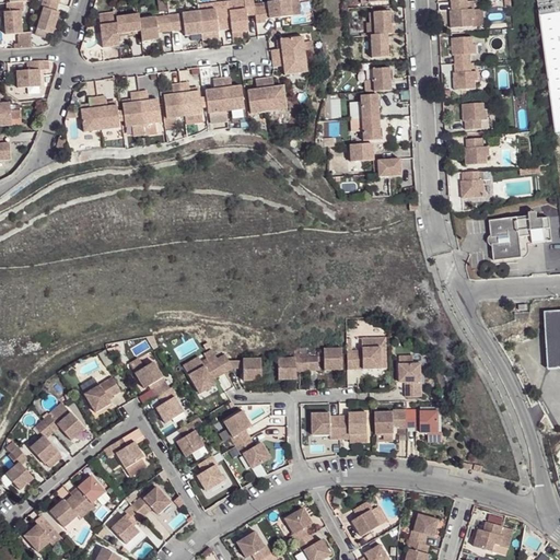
[(57,6),(44,0),(41,9),(43,10),(35,31),(50,36),(59,15),(54,13),(57,6)]
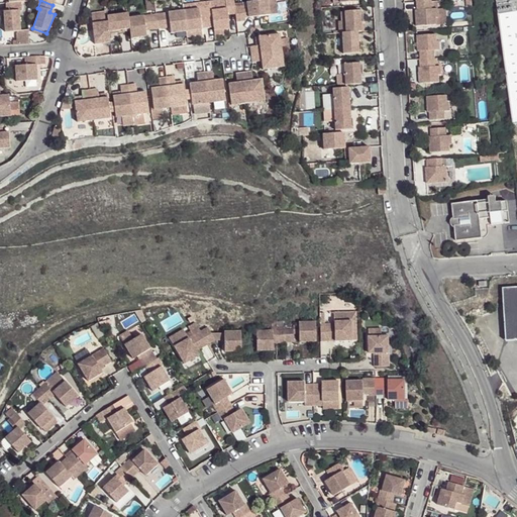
[(154,10),(152,0),(144,0),(146,11),(154,10)]
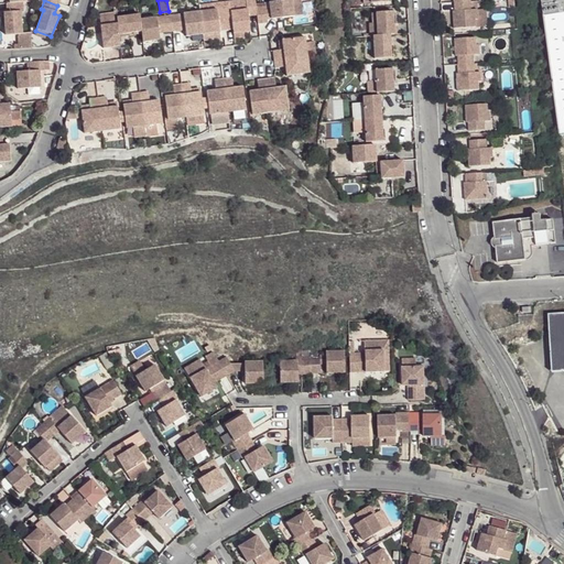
[(248,18),(247,14),(256,12),(255,8),(255,4),(253,0),(245,0),(246,7),(230,9),(231,22),(232,31),(249,29),(248,18)]
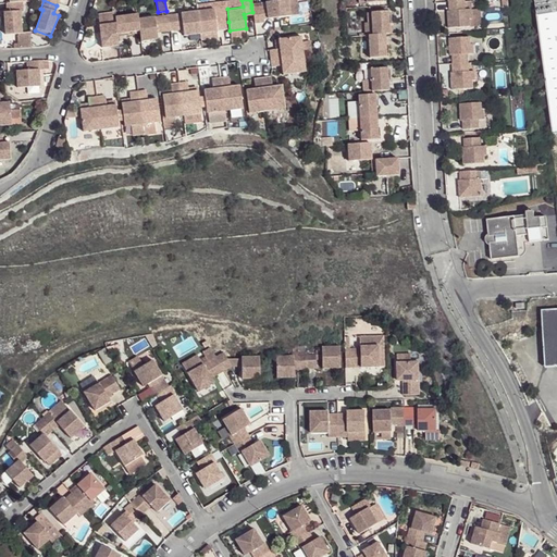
[(267,17),(288,15),(285,0),(280,0),(273,1),(264,2),(265,7),(267,17)]
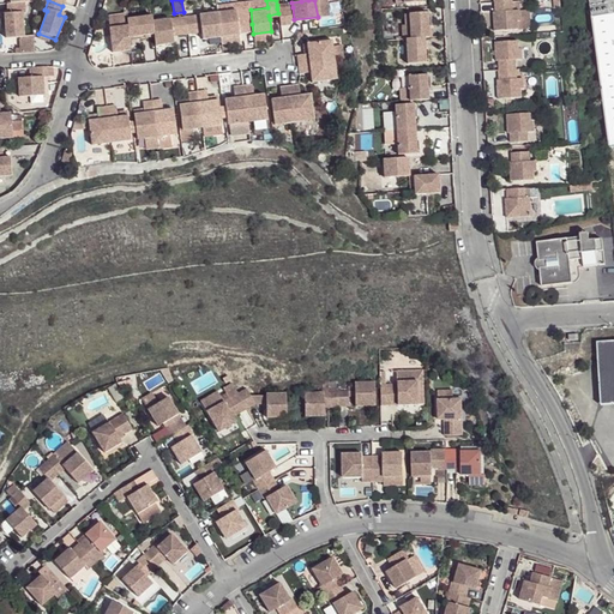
[(314,0),(318,17),(326,16),(324,0),(314,0)]
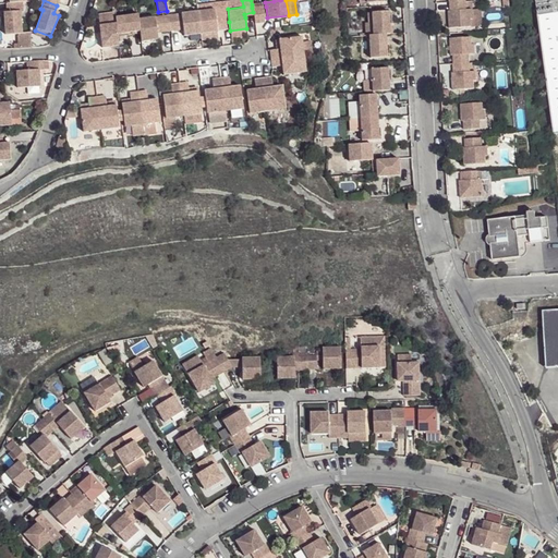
[(557,0),(534,0),(553,136),(557,135),(557,0)]
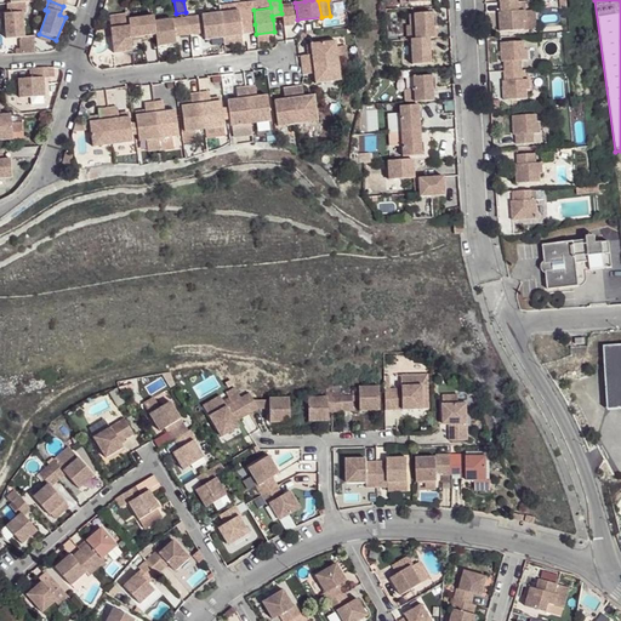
[(510,1),(494,3),(494,12),(491,12),(493,30),(513,29),(513,22),(518,22),(517,11),(510,11),(510,1)]
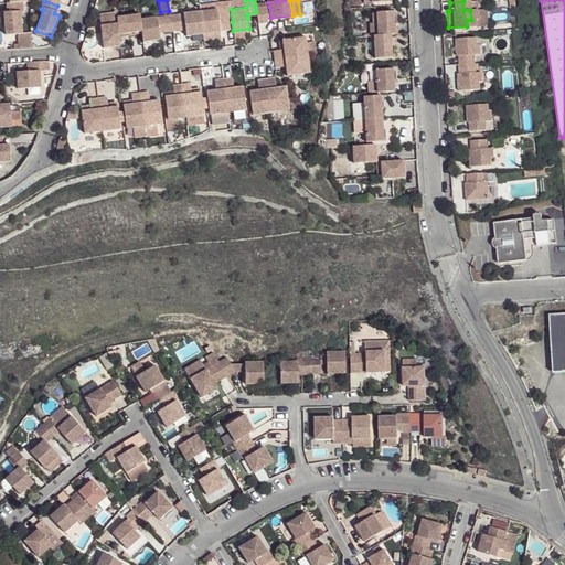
[(19,13),(22,13),(21,3),(8,4),(4,4),(6,12),(6,17),(2,18),(3,34),(14,34),(20,34),(19,13)]
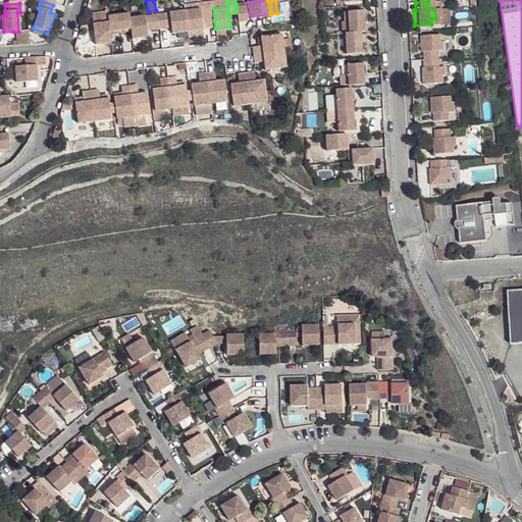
[(203,7),(205,20),(214,20),(213,8),(212,6),(203,7)]
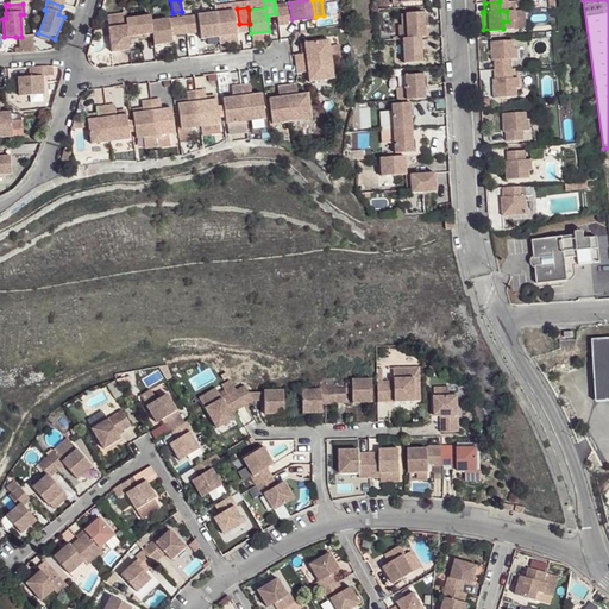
[(286,7),(275,8),(276,13),(276,17),(277,26),(288,24),(287,20),(286,7)]
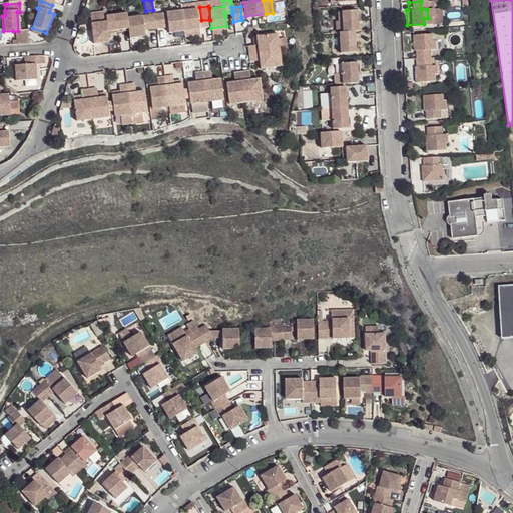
[(198,28),(197,21),(196,8),(180,9),(183,29),(192,28),(198,28)]
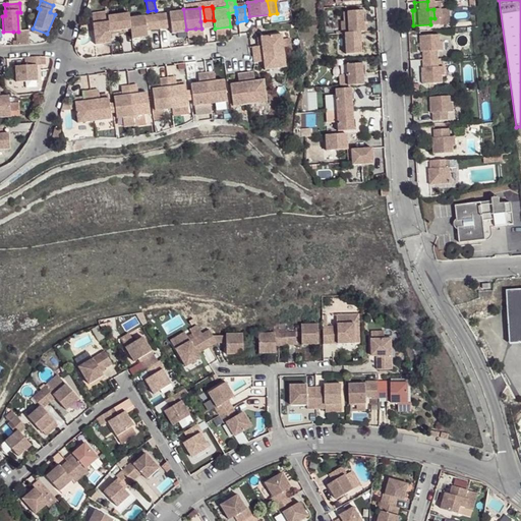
[(186,30),(183,9),(169,11),(170,25),(171,33),(186,31),(186,30)]
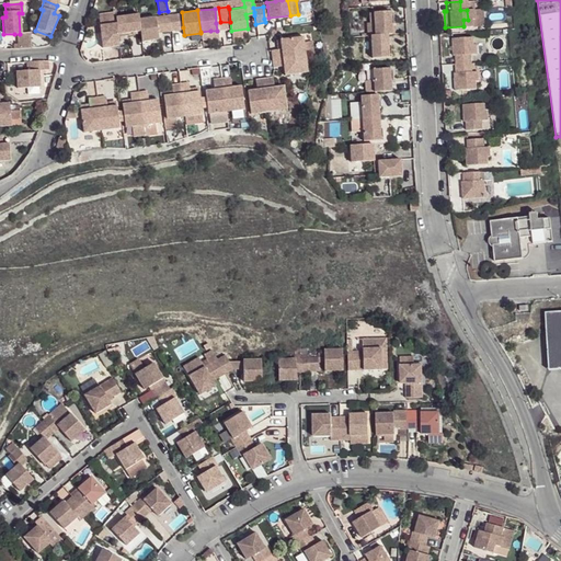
[(385,34),(389,34),(389,23),(388,11),(384,11),(371,12),(371,24),(373,35),(385,34)]
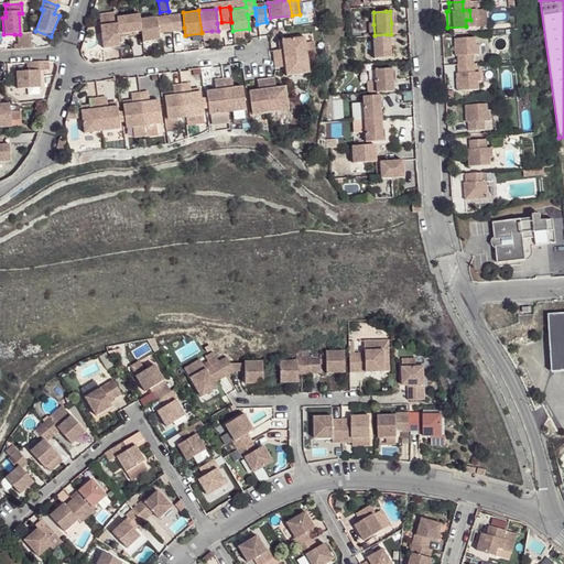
[(116,12),(98,14),(100,33),(104,33),(102,25),(117,23),(116,17),(116,12)]
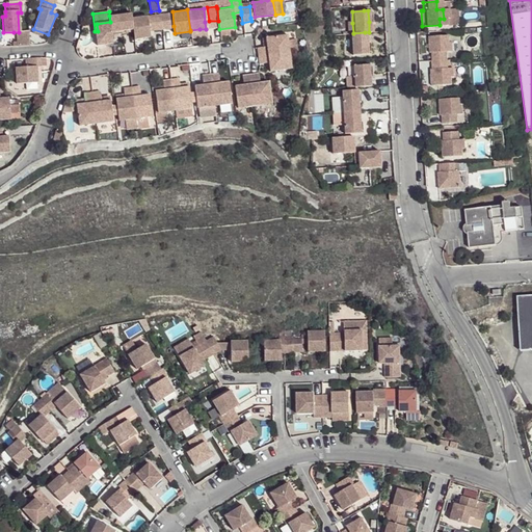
[(133,28),(132,18),(131,12),(109,16),(110,22),(111,29),(120,27),(121,30),(123,29),(133,28)]
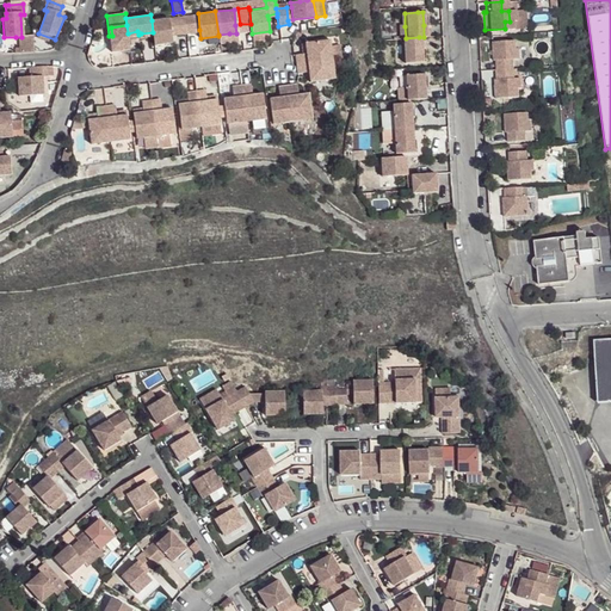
[(195,31),(193,14),(184,16),(184,17),(186,32),(195,31)]
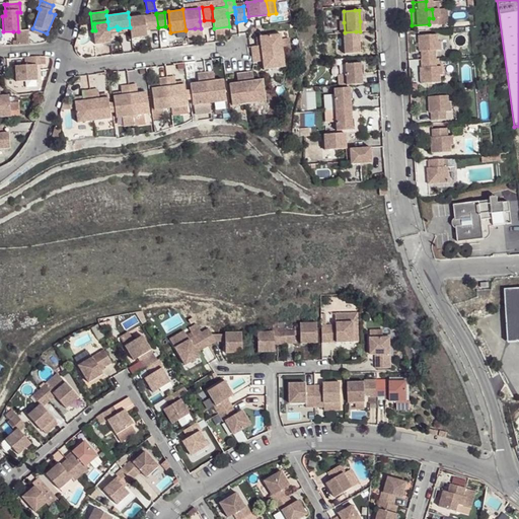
[(158,27),(156,14),(148,14),(150,28),(158,27)]
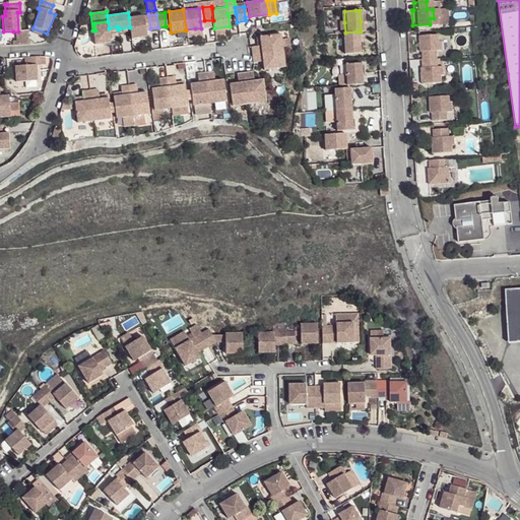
[(146,29),(145,15),(129,17),(130,27),(131,38),(141,37),(147,36),(146,29)]
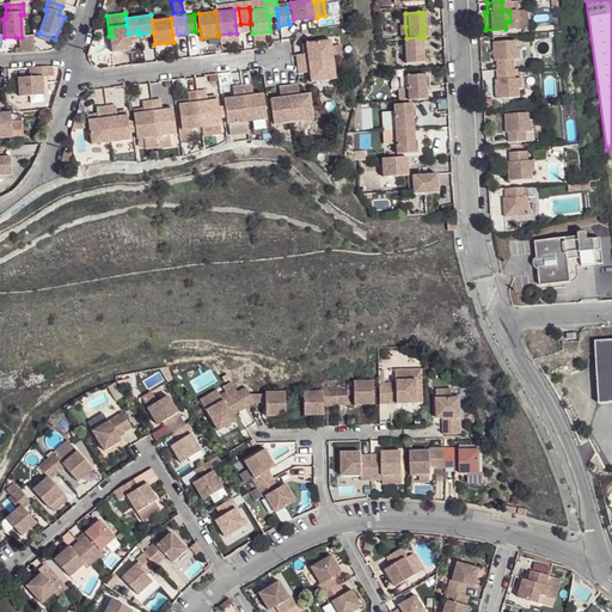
[(128,34),(127,25),(111,28),(112,36),(109,36),(111,51),(130,49),(129,40),(129,36),(128,34)]
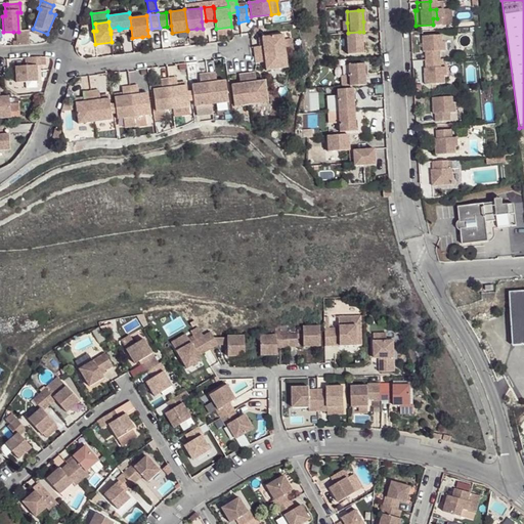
[(18,32),(13,32),(14,47),(28,46),(27,31),(18,32)]
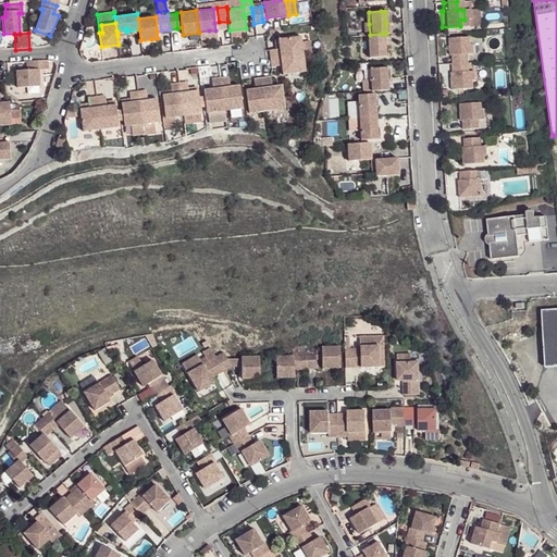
[(370,35),(367,35),(367,46),(368,58),(383,57),(383,46),(382,34),(370,35)]
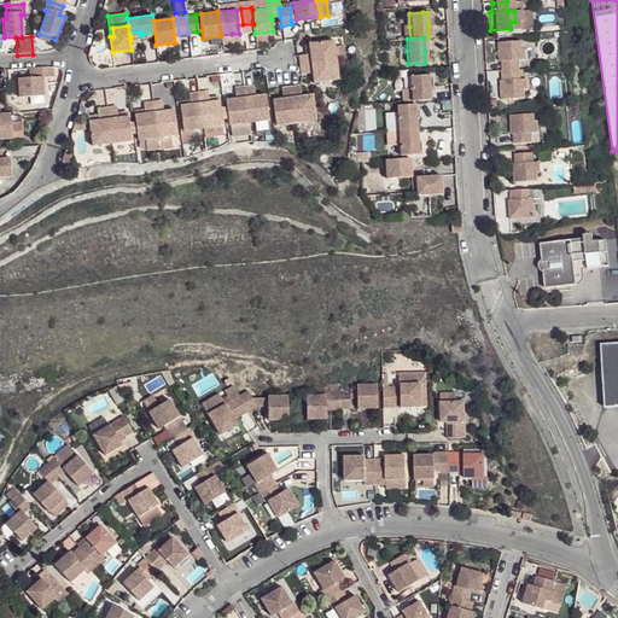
[(308,44),(309,54),(298,56),(299,65),(336,60),(334,51),(333,40),(308,44)]
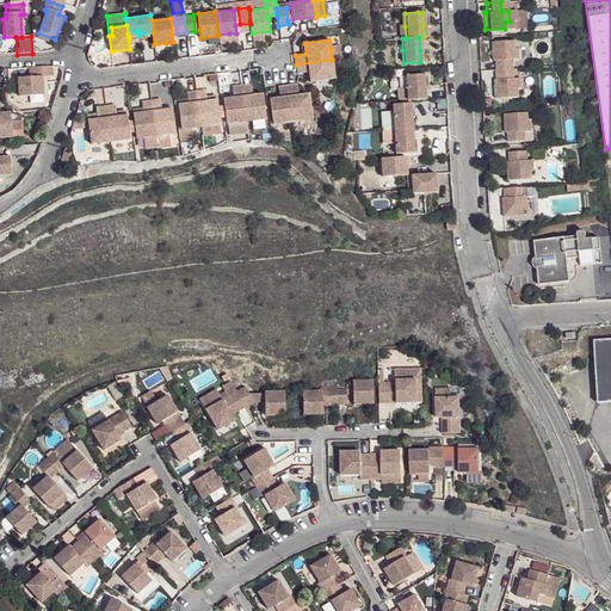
[(489,60),(489,69),(506,69),(505,59),(512,59),(511,48),(507,48),(507,41),(487,42),(487,60),(489,60)]
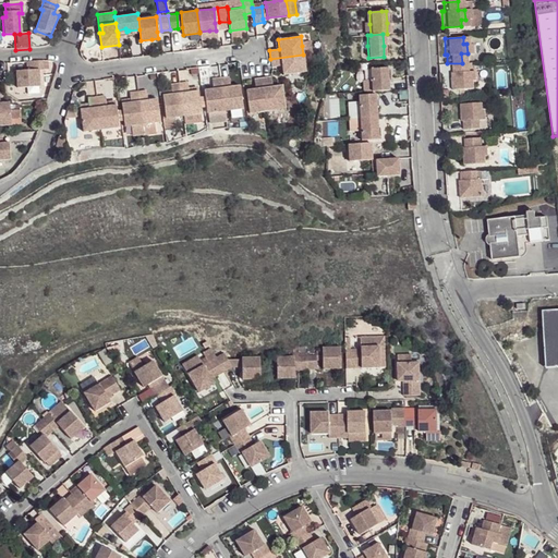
[(283,74),(305,71),(303,55),(270,59),(271,67),(281,65),(283,74)]
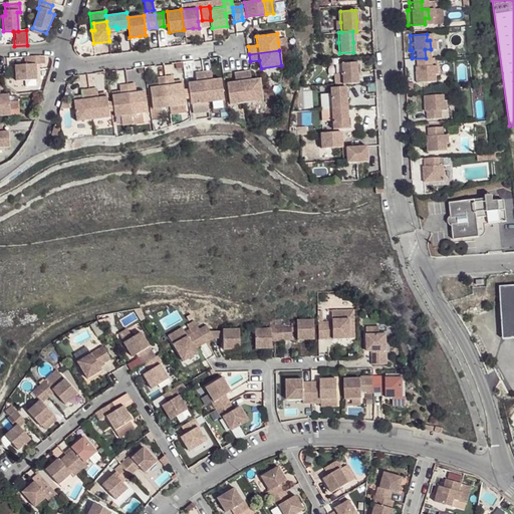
[(41,64),(39,56),(24,57),(25,66),(21,66),(22,69),(16,70),(18,81),(39,79),(37,65),(41,64)]
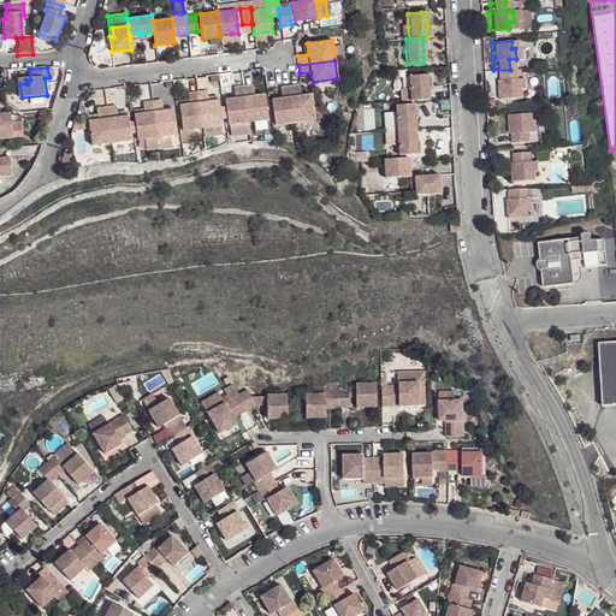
[(510,70),(493,70),(495,81),(492,81),(492,99),(514,98),(513,89),(517,89),(517,80),(510,80),(510,70)]
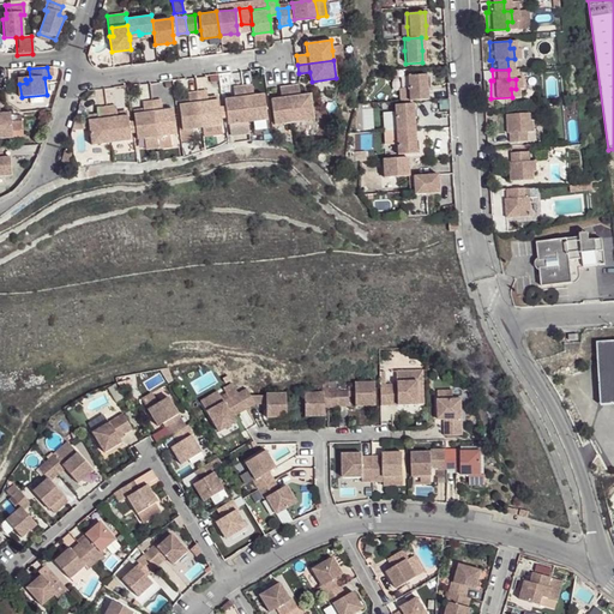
[(413,100),(426,98),(425,86),(423,73),(405,74),(407,88),(407,100),(413,100)]
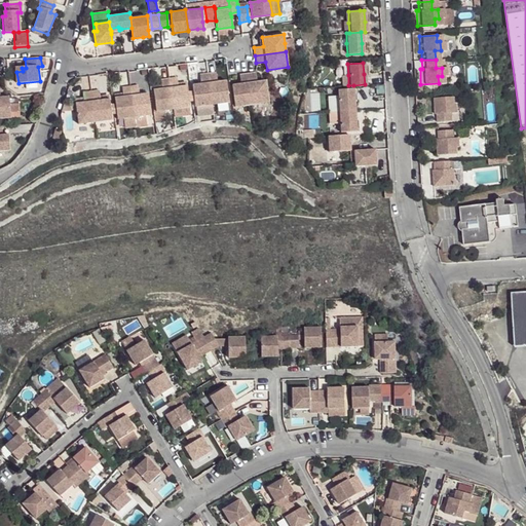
[(212,104),(228,102),(227,96),(226,85),(225,80),(216,81),(215,72),(208,73),(212,104)]
